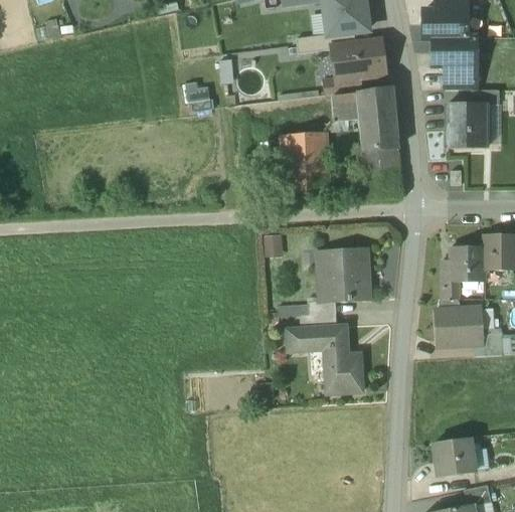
[(322,0),(328,34),(353,31),(369,29),(365,0),(322,0)]
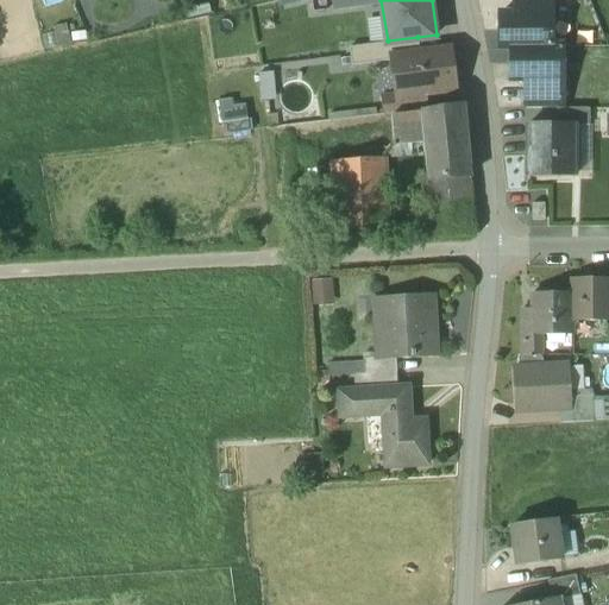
[(513,0),(513,11),(551,11),(551,0),(513,0)]
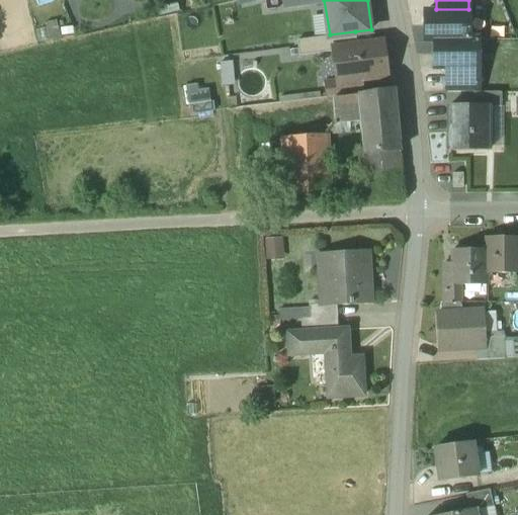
[(436,9),(424,9),(425,38),(434,38),(434,37),(468,37),(469,36),(468,9),(436,9)]
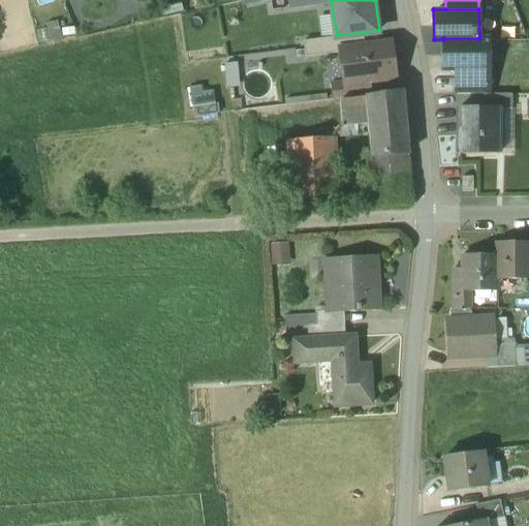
[(364,44),(363,32),(337,35),(303,40),(305,55),(340,51),(343,47),(364,44)]
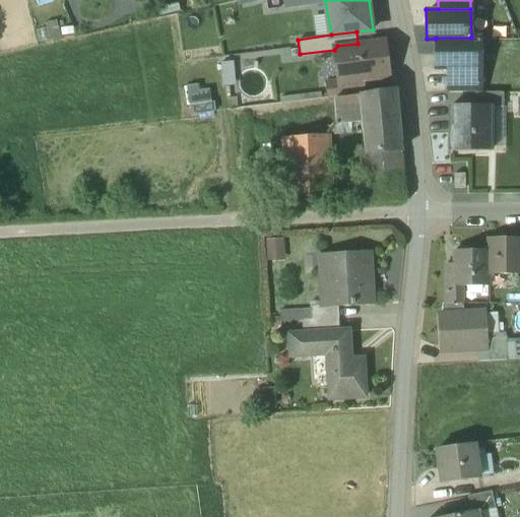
[(470,38),(436,38),(436,39),(436,66),(448,66),(480,66),(480,37),(471,37),(470,38)]
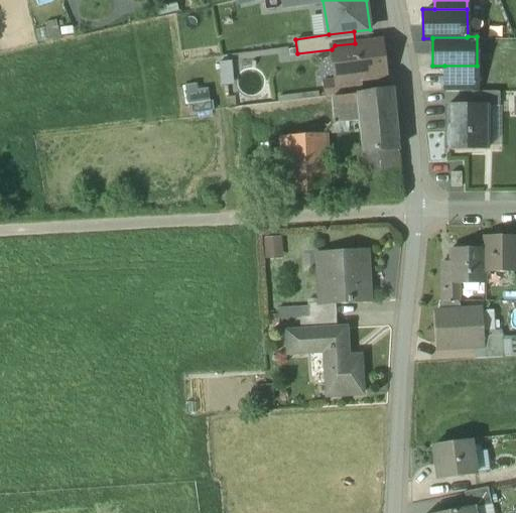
[(355,43),(335,45),(332,49),(334,61),(337,65),(340,63),(342,78),(342,80),(358,78),(381,74),(384,70),(383,59),(380,57),(378,40),(365,42),(365,41),(355,43)]
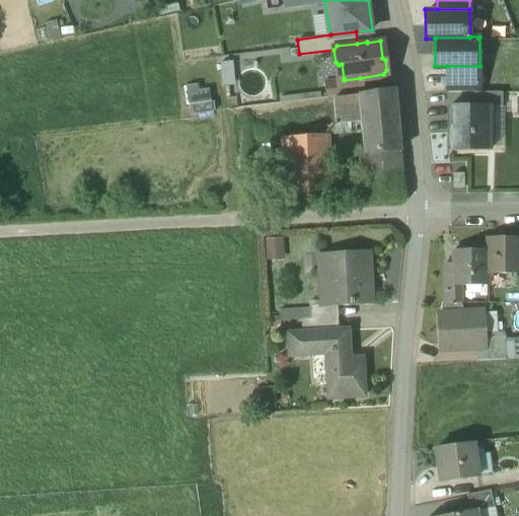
[(479,66),(447,66),(447,90),(474,90),(479,90),(479,66)]
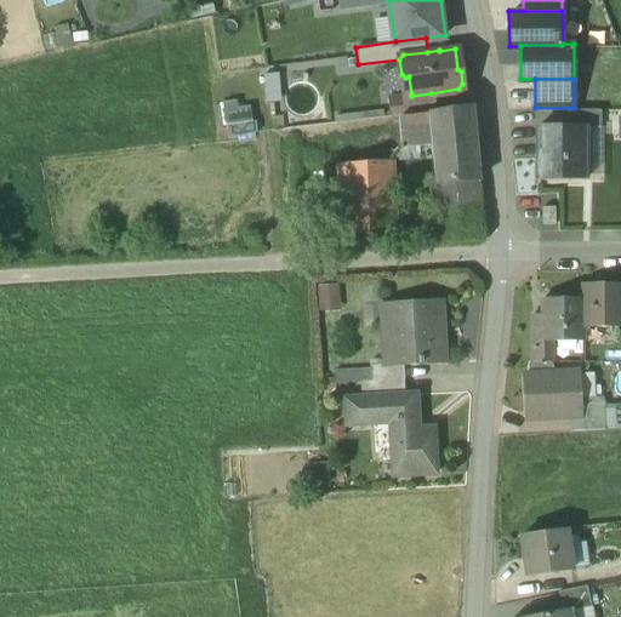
[(411,93),(391,96),(393,113),(433,108),(431,93),(411,96),(411,93)]
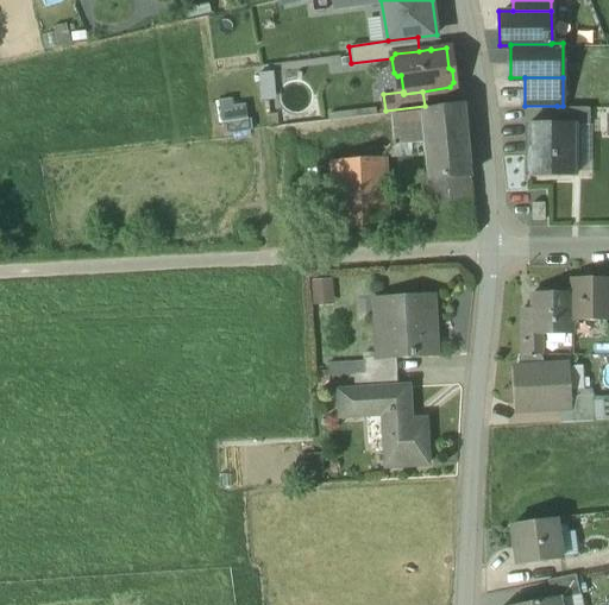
[(219,100),(221,121),(248,119),(245,102),(233,104),(233,98),(219,100)]
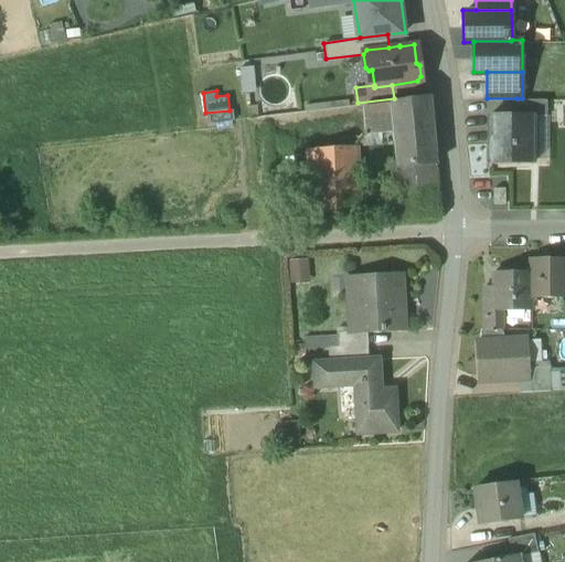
[(429,94),(394,98),(394,101),(362,106),(364,131),(396,128),(400,165),(413,163),(435,162),(429,94)]
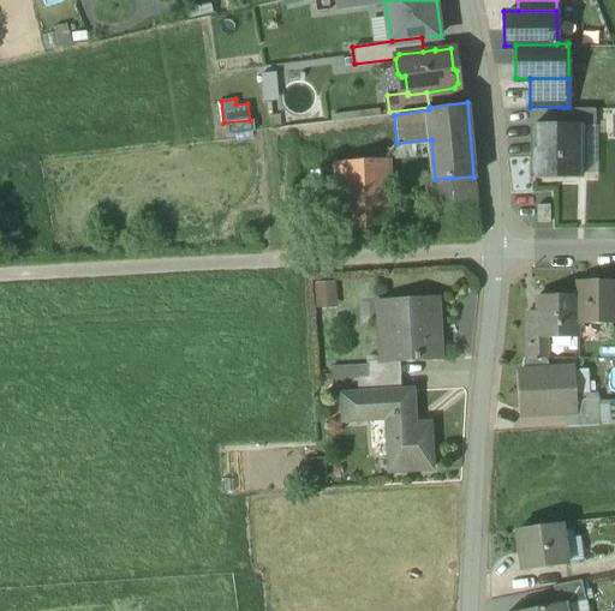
[(593,125),(593,107),(568,107),(562,107),(562,123),(579,123),(579,125),(593,125)]
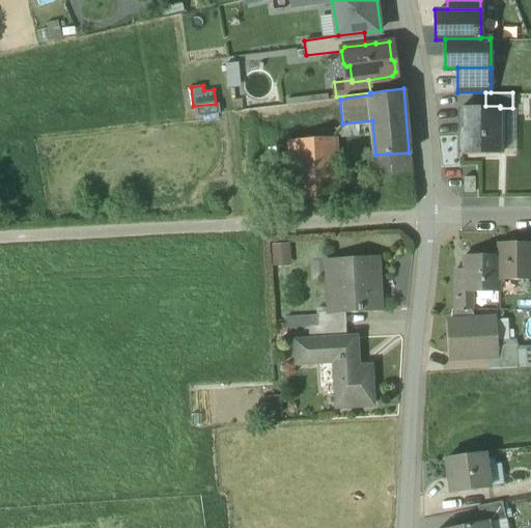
[(485,106),(460,106),(460,108),(464,108),(464,126),(460,127),(460,151),(500,151),(500,108),(500,106),(485,106)]
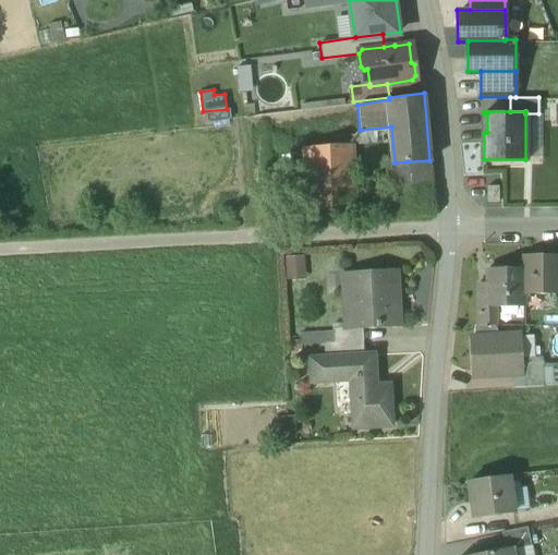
[(343,145),(304,146),(306,200),(352,196),(349,145),(350,141),(343,141),(343,145)]
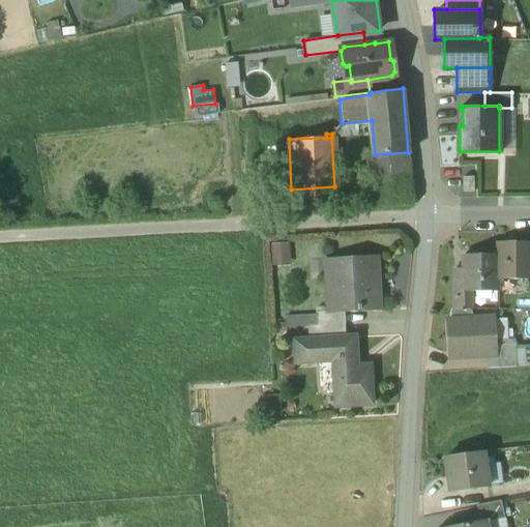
[(408,152),(387,153),(389,179),(410,177),(408,152)]
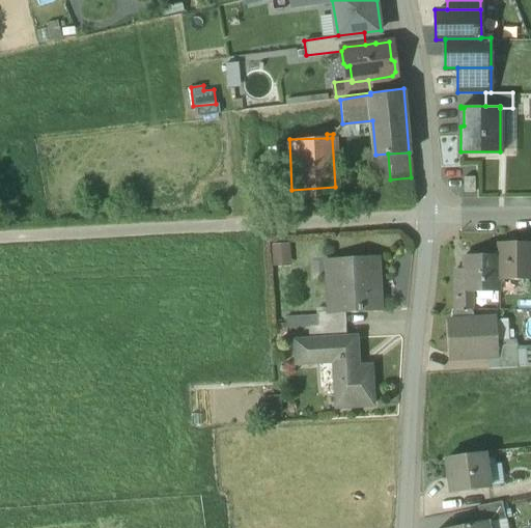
[(475,176),(464,177),(465,191),(475,191),(475,176)]
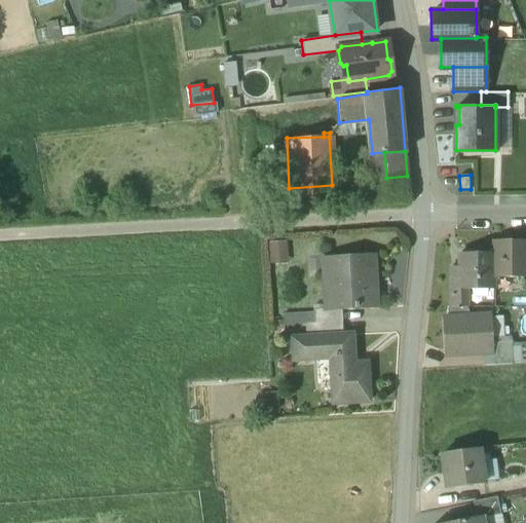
[(407,176),(386,178),(382,183),(332,185),(289,188),(290,206),(409,199),(407,176)]
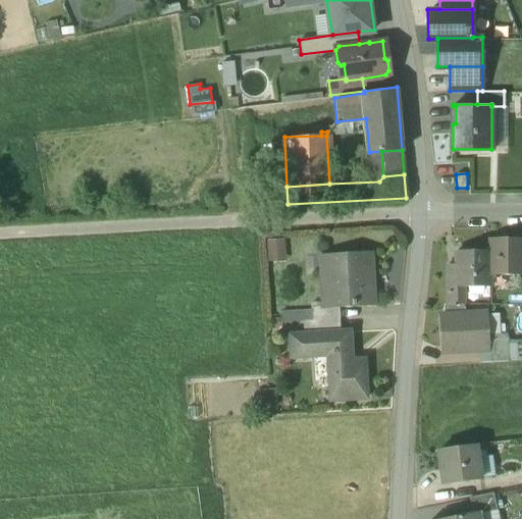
[(489,250),(489,274),(521,273),(521,238),(489,238),(489,250)]
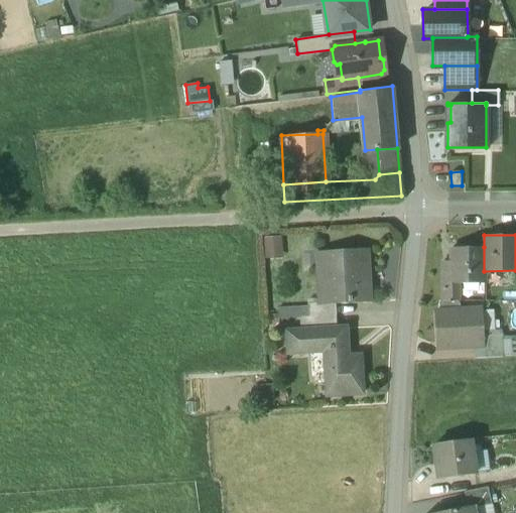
[(281,239),(266,240),(267,260),(283,259),(281,239)]
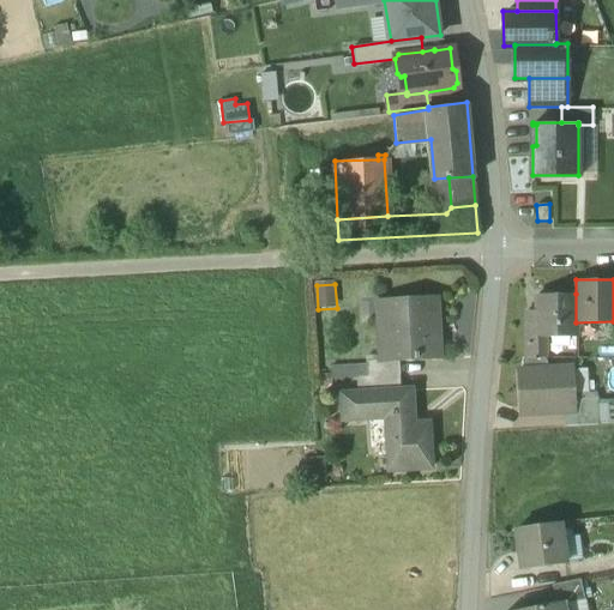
[(576,294),(536,294),(536,309),(527,309),(527,342),(545,342),(545,336),(576,336),(576,322),(576,294)]
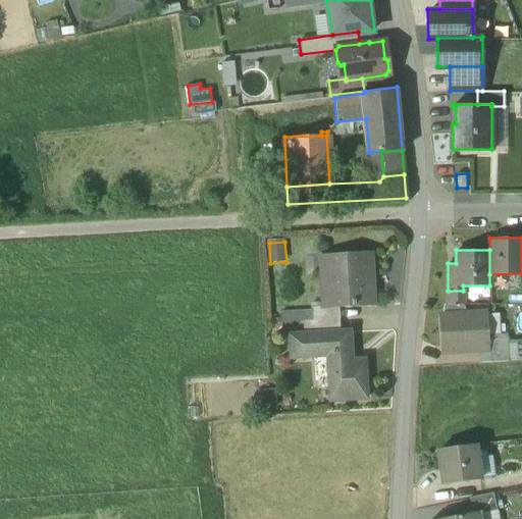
[(371,251),(320,254),(322,305),(321,305),(321,307),(338,306),(373,304),(371,251)]
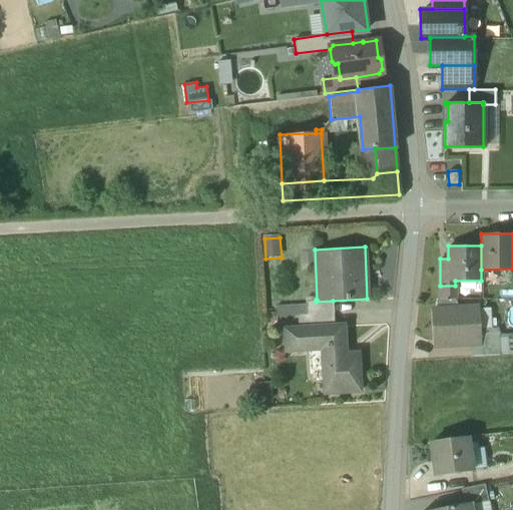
[(455,286),(440,286),(440,298),(455,298),(455,286)]
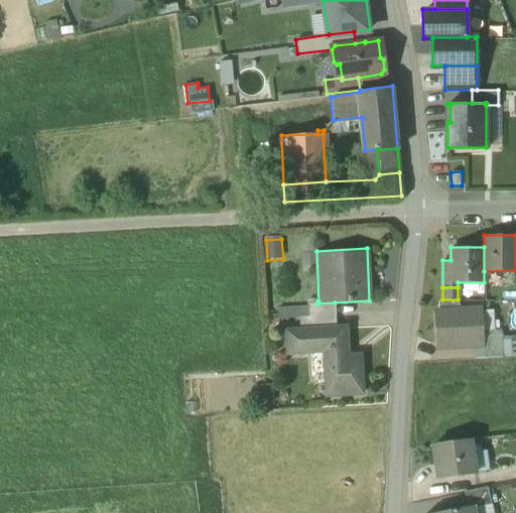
[(442,299),(438,299),(438,309),(459,308),(458,299),(442,299)]
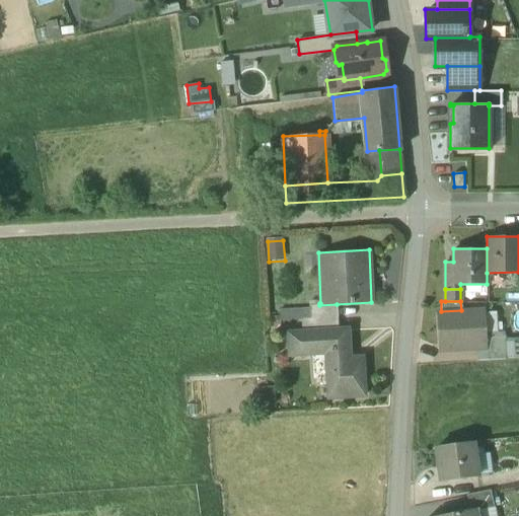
[(319,303),(309,304),(309,306),(310,317),(338,316),(337,304),(319,305),(319,303)]
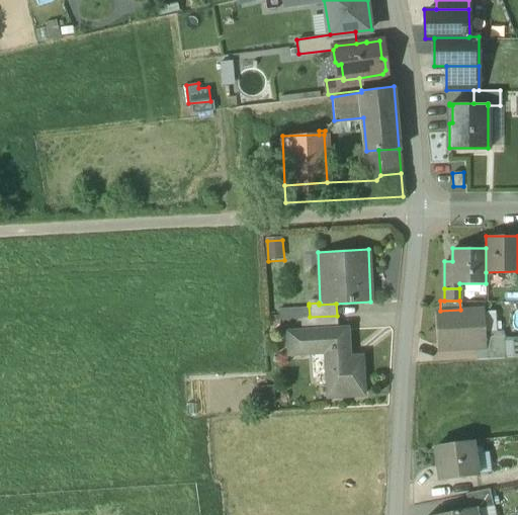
[(309,306),(278,308),(279,319),(300,318),(310,317),(309,306)]
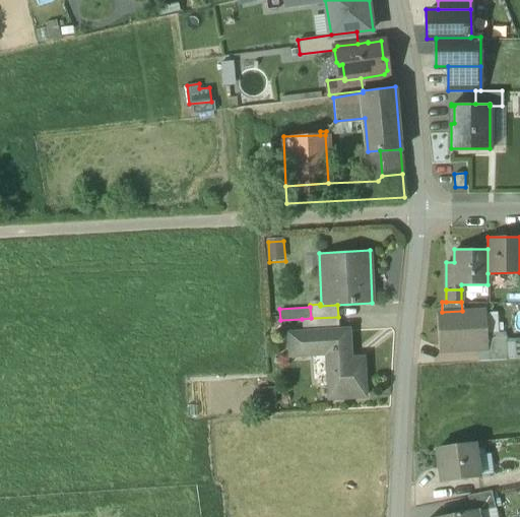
[(442,312),(438,312),(440,349),(477,347),(486,346),(485,331),(484,310),(462,311),(442,312)]
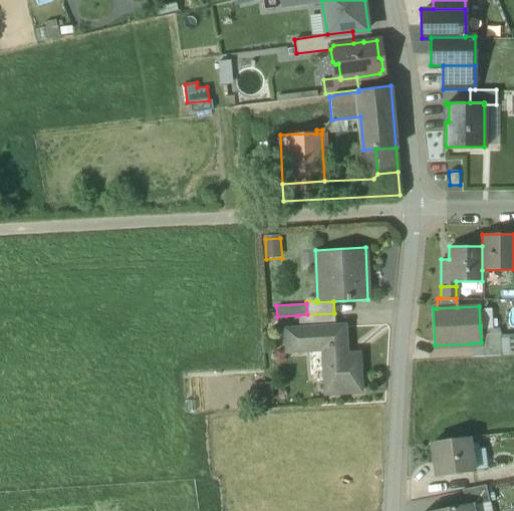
[(307,314),(298,315),(298,327),(335,325),(334,313),(307,314)]
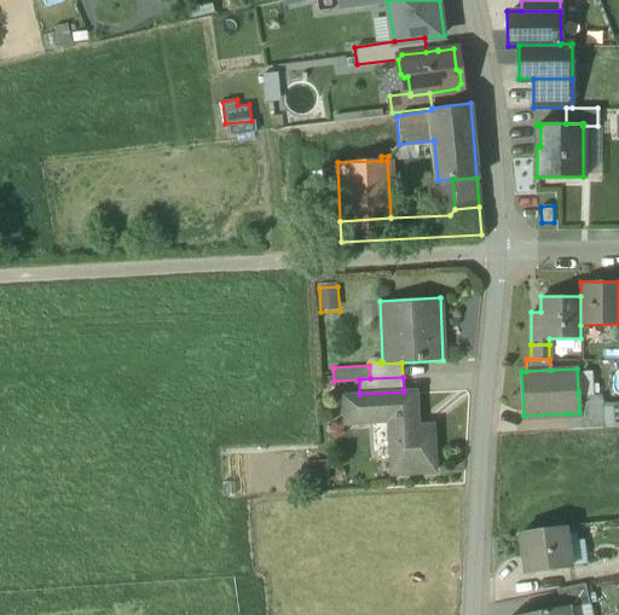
[(359,394),(341,395),(343,423),(387,421),(389,473),(434,470),(432,427),(416,428),(414,392),(404,392),(359,394)]
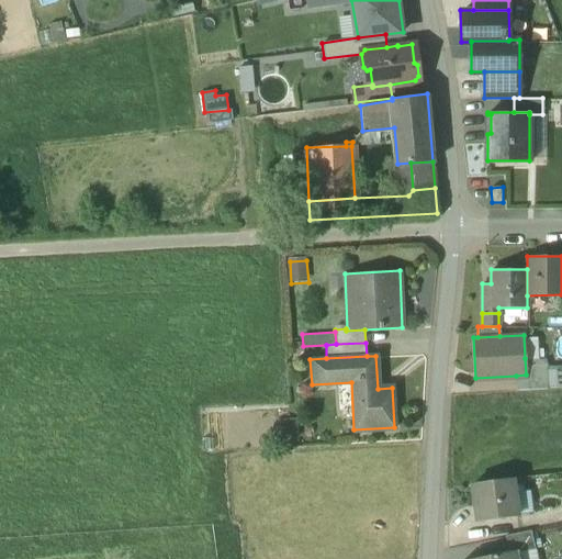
[(546,357),(525,358),(526,375),(516,376),(517,389),(547,387),(546,357)]
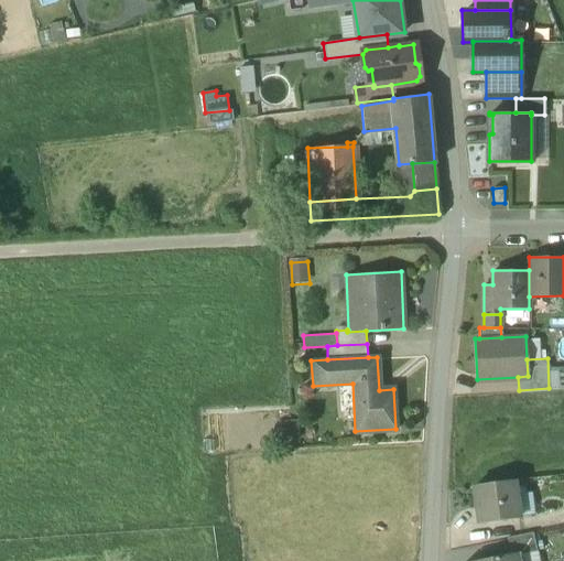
[(513,479),(473,484),(477,521),(518,516),(513,479)]
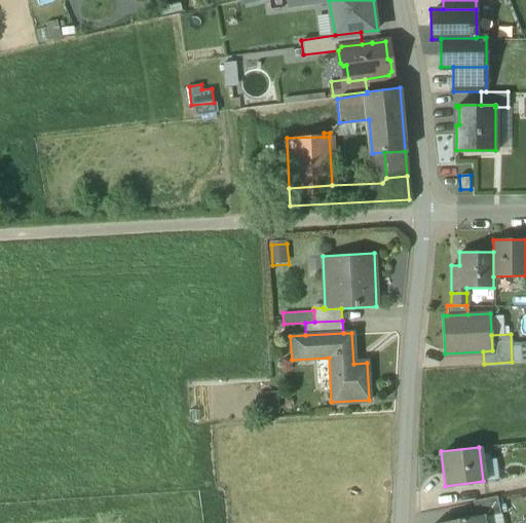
[(496,495),(473,499),(476,516),(484,514),(484,516),(499,513),(496,495)]
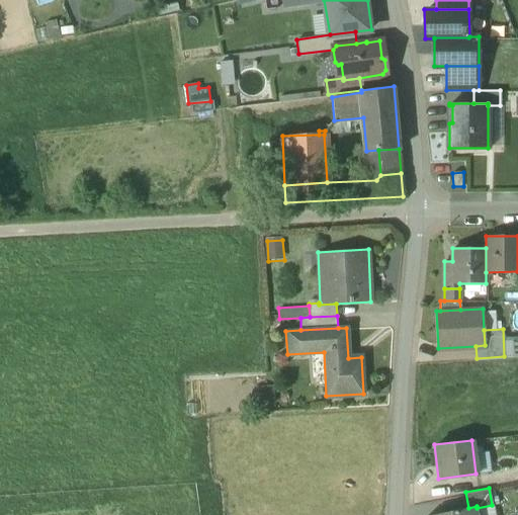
[(468,508),(431,514),(478,514),(477,508),(477,506),(468,508)]
